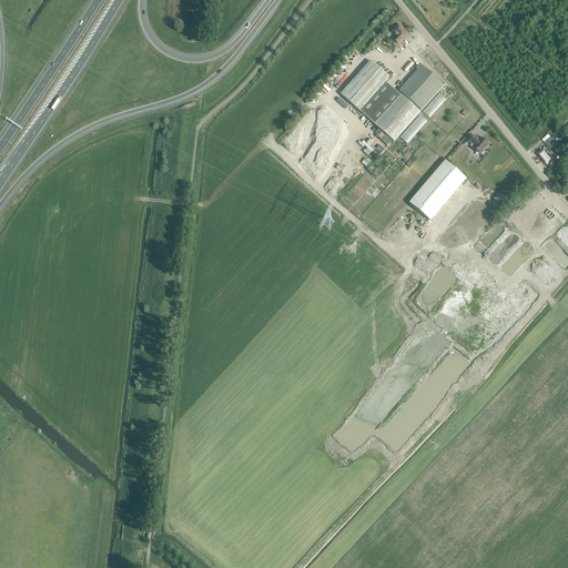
[(397,43),(407,33),(402,28),(402,27),(398,23),(395,27),(396,28),(392,32),(397,37),(394,40),(397,43)]
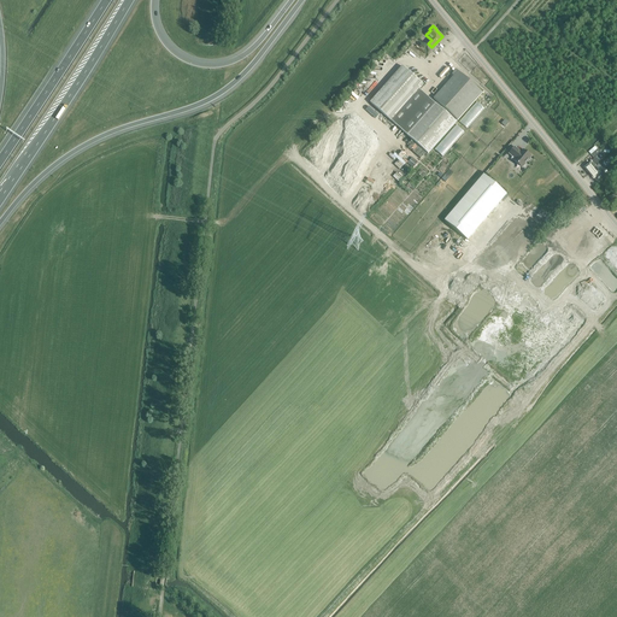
[(428,154),(456,122),(435,104),(419,89),(423,84),(403,66),(370,103),(428,154)]
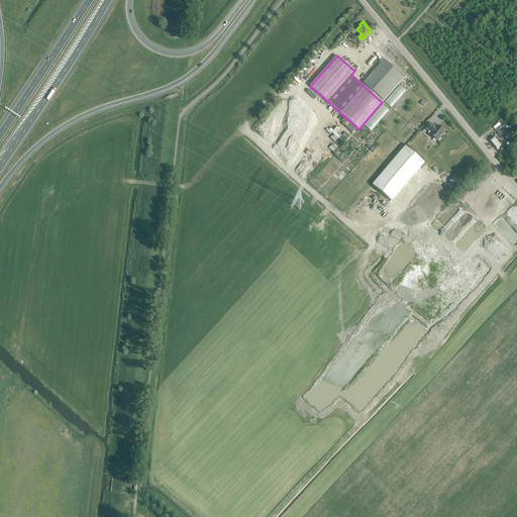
[(364,83),(384,101),(404,78),(382,59),(379,63),(380,64),(364,83)]
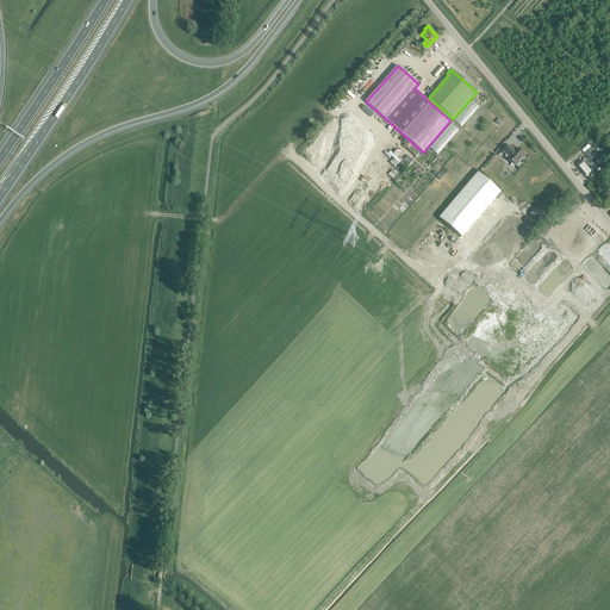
[(430,147),(439,154),(459,131),(454,126),(453,128),(450,125),(449,128),(452,130),(448,132),(450,134),(448,136),(446,139),(443,138),(442,141),(439,138),(430,147)]
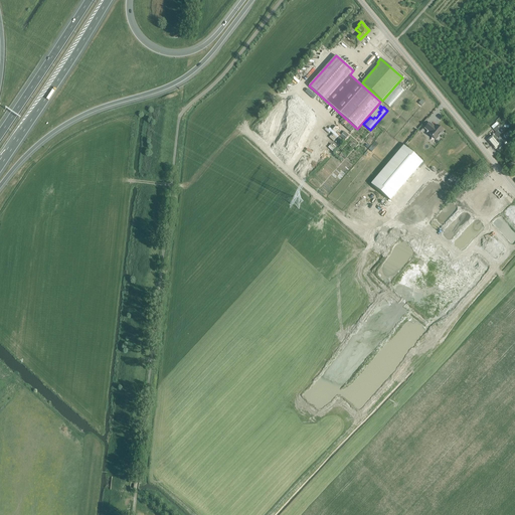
[(439,137),(444,131),(437,125),(435,128),(430,123),(424,128),(431,133),(428,135),(436,140),(437,139),(438,139),(439,138),(439,137)]
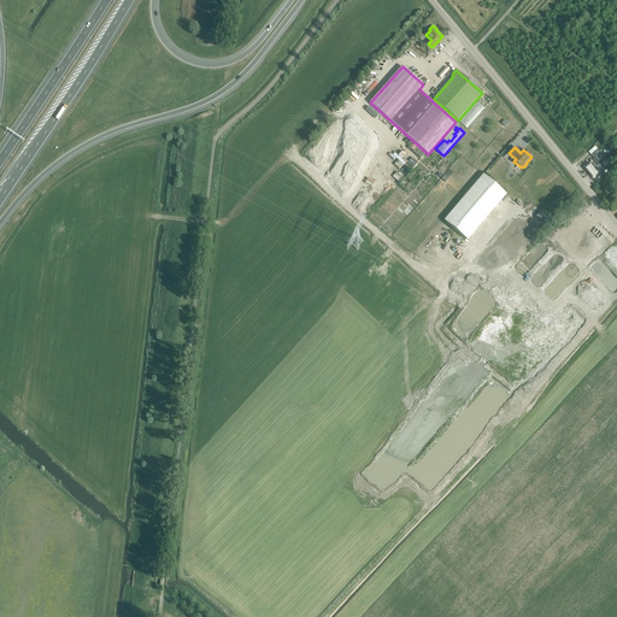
[(585,168),(594,178),(600,174),(605,169),(595,157),(601,152),(598,150),(591,154),(594,159),(585,168)]
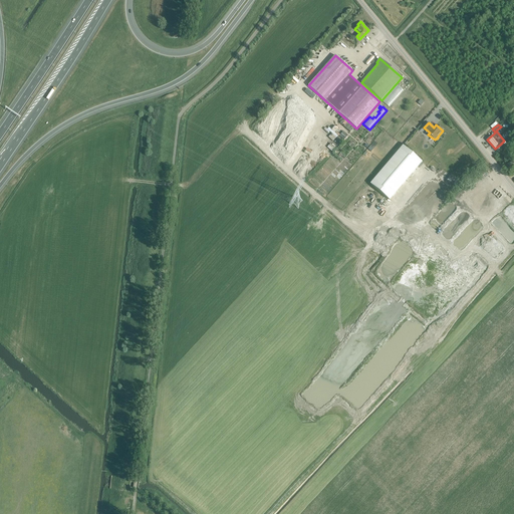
[(343,131),(339,136),(345,140),(348,135),(343,131)]
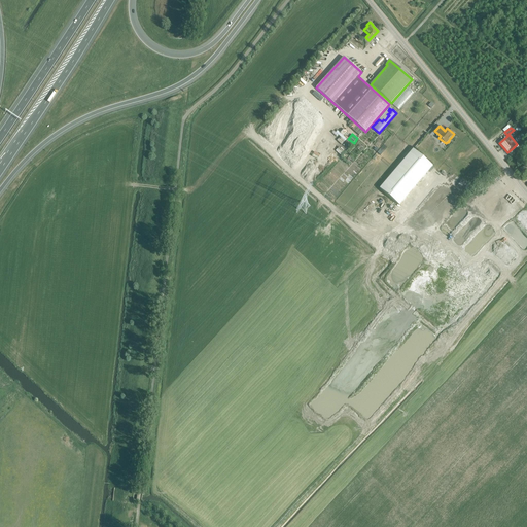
[(399,205),(432,166),(413,149),(380,188),(399,205)]
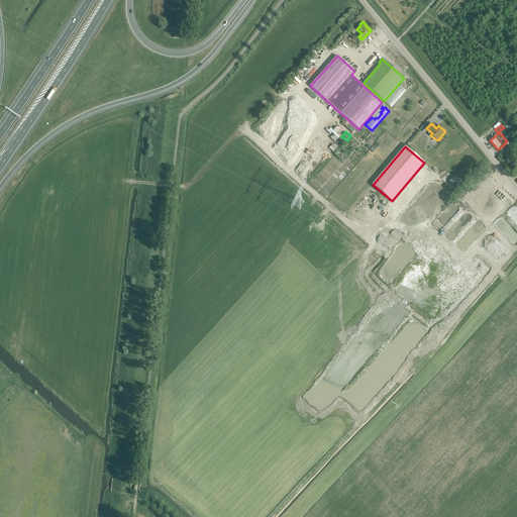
All buildings are outlined.
